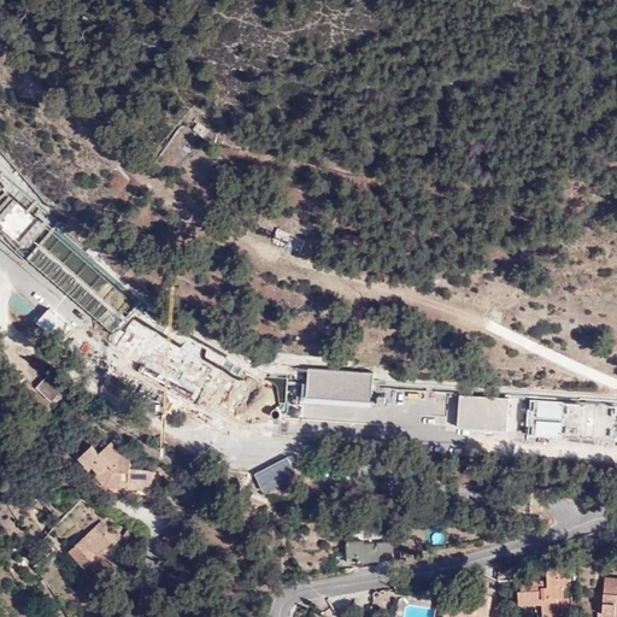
[(204,137),(210,131),(199,122),(193,128),(197,130),(189,139),(195,142),(201,135),(204,137)]
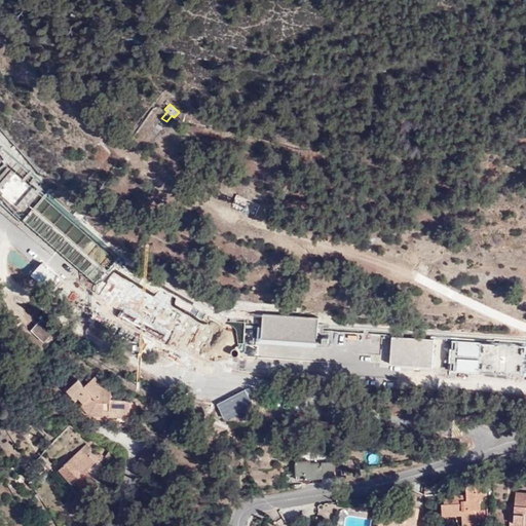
[(476,372),(463,337),(329,328),(253,324),(252,320),(227,318),(203,305),(122,259),(40,186),(42,185),(21,166),(16,171),(8,163),(0,153),(0,170),(5,165),(7,168),(0,177),(0,189),(25,212),(27,210),(32,215),(26,221),(100,286),(118,263),(119,264),(105,290),(221,355),(224,330),(223,328),(225,325),(227,322),(248,323),(247,353),(247,358),(476,372)]
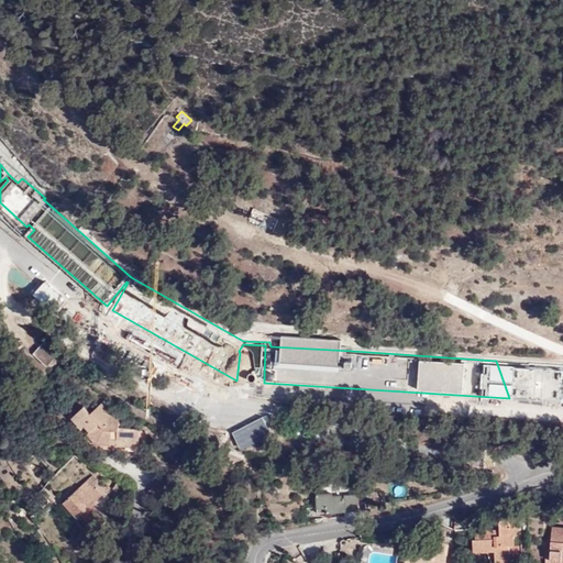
[(47,365),(58,354),(45,342),(34,353),(47,365)]
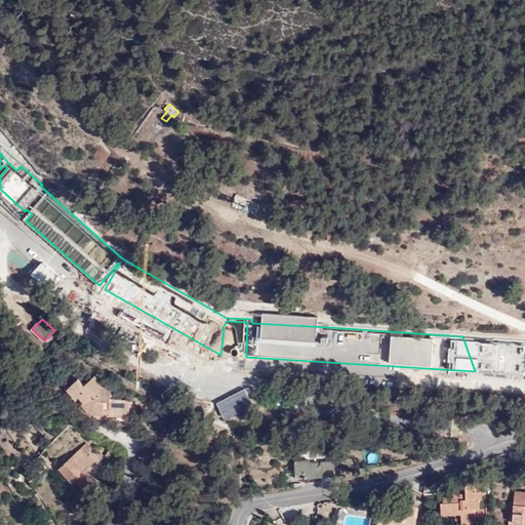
[(227,321),(225,324),(232,325),(235,328),(236,331),(237,336),(238,339),(238,344),(239,348),(240,353),(246,353),(247,322),(227,321)]
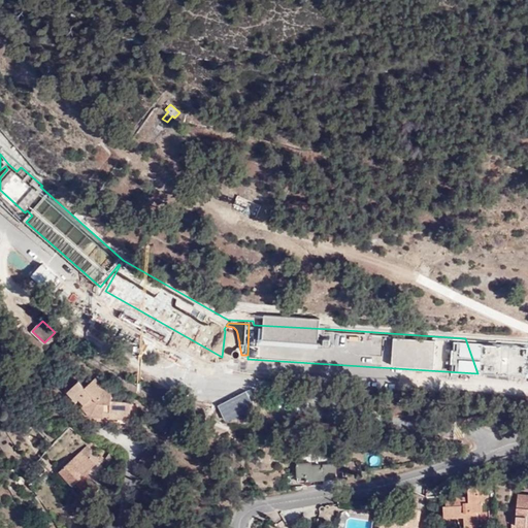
[(527,341),(465,338),(477,373),(527,376),(527,341)]
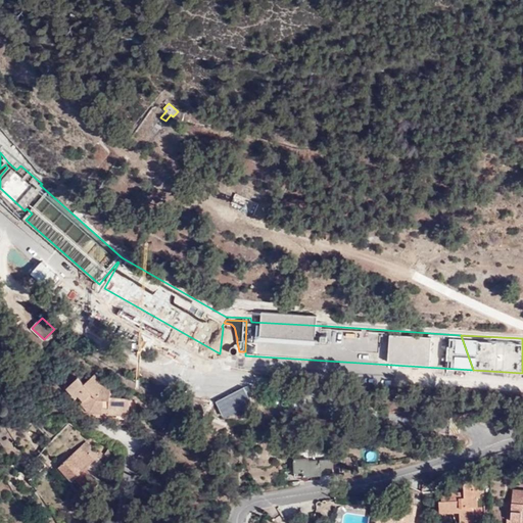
[(90,410),(102,411),(103,408),(115,409),(115,412),(128,413),(129,396),(109,395),(110,385),(103,384),(94,374),(84,384),(78,377),(66,387),(75,396),(78,393),(83,400),(90,410)]
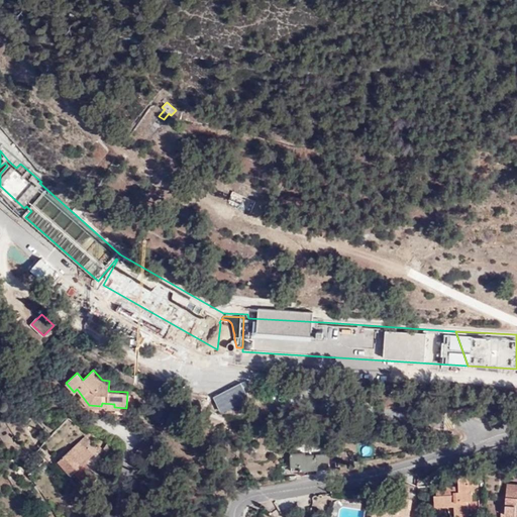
[(248,395),(254,392),(249,384),(244,387),(248,395)]
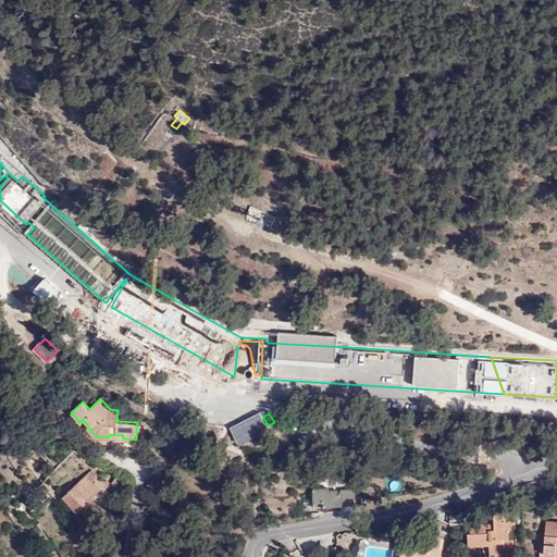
[(238,441),(257,431),(251,421),(233,430),(238,441)]
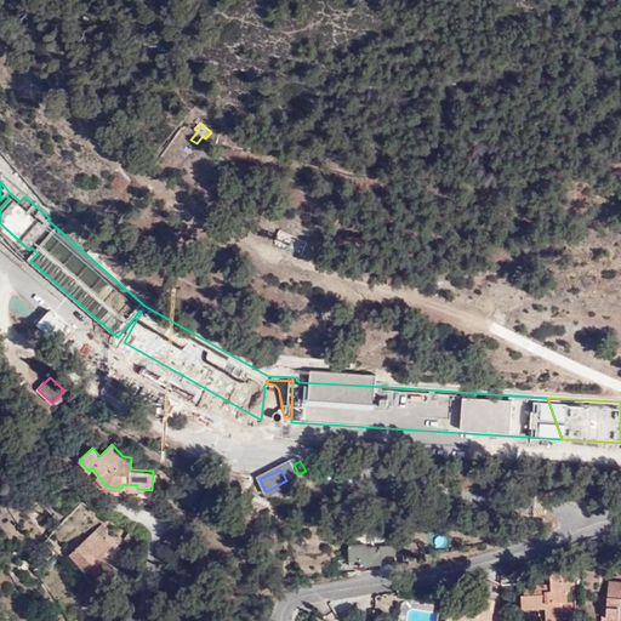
[(102,524),(84,541),(100,559),(102,557),(108,551),(118,541),(102,524)]
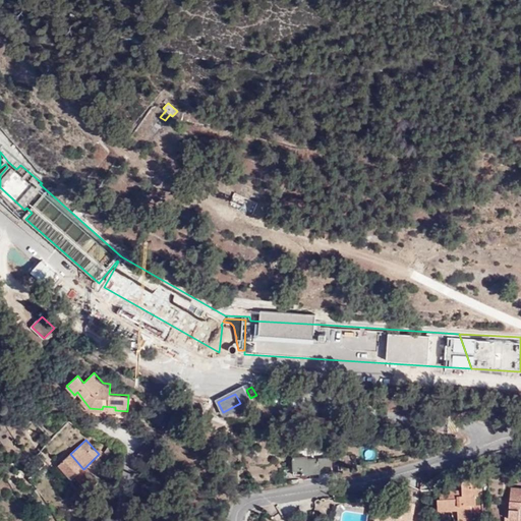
[(83,469),(70,454),(59,465),(71,479),(74,476),(89,490),(99,481),(85,467),(83,469)]
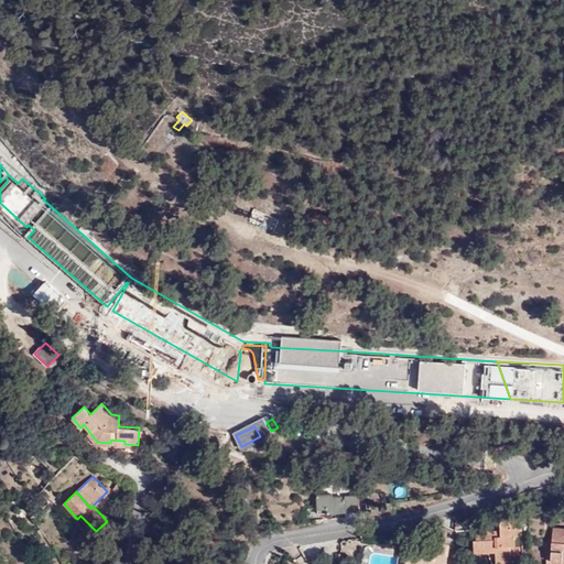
[(328,507),(328,512),(358,511),(357,495),(345,496),(333,497),(333,494),(317,495),(317,508),(328,507)]
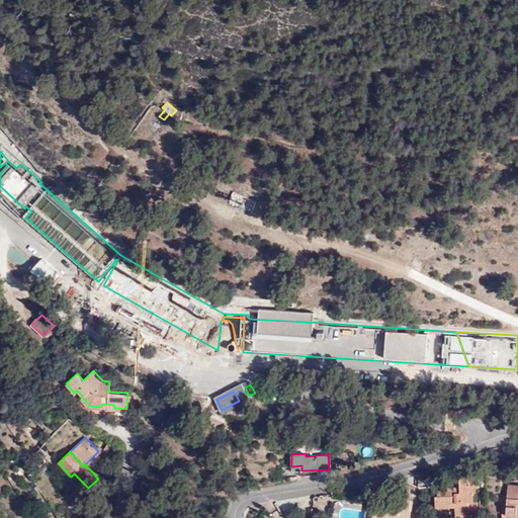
[(469,484),(476,484),(475,475),(459,476),(459,488),(459,489),(454,490),(454,488),(438,489),(439,496),(435,496),(436,508),(455,507),(456,515),(470,514),(477,513),(481,511),(482,509),(481,501),(473,502),(472,493),(472,492),(470,492),(469,484)]
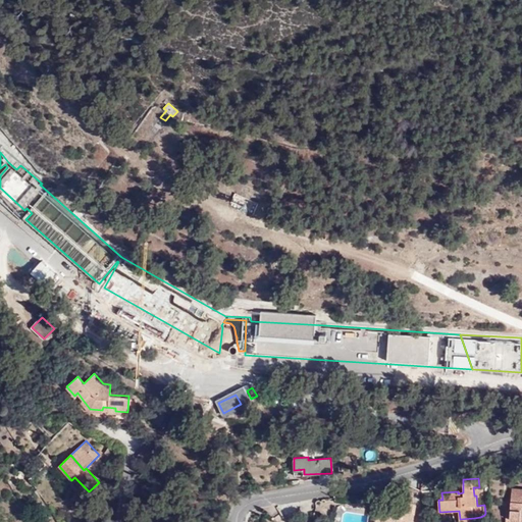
[(509,521),(520,521),(521,520),(521,515),(521,514),(521,489),(512,488),(509,521)]
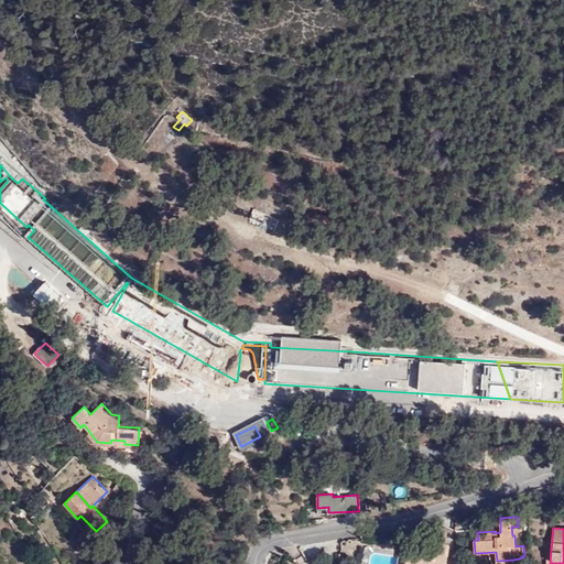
[(445,555),(447,544),(446,544),(445,534),(440,533),(425,537),(423,544),(421,543),(418,543),(416,549),(416,552),(410,551),(410,548),(407,548),(404,563),(410,563),(447,563),(448,556),(445,555)]
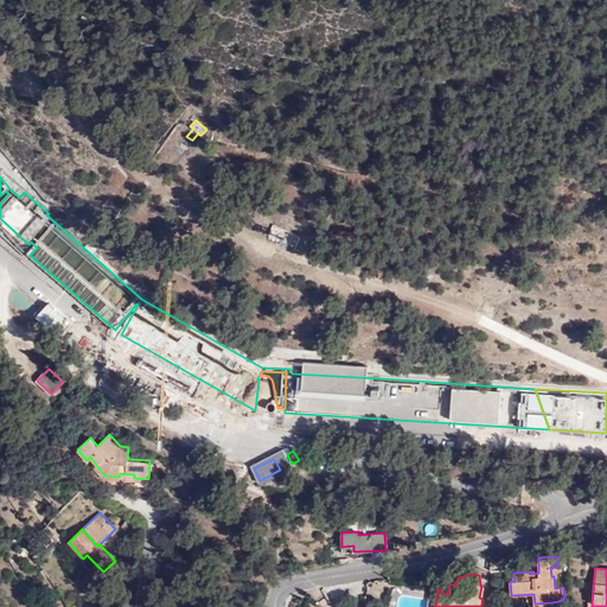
[(441,606),(435,606),(438,589),(430,588),(428,602),(427,606),(441,606)]
